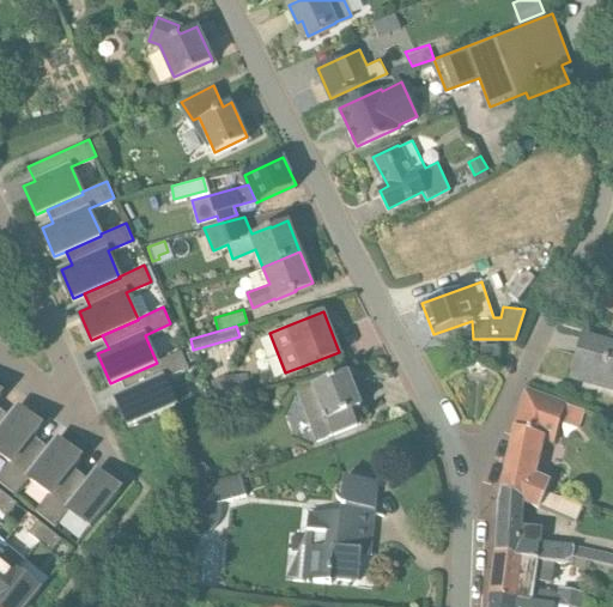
[(572,372),(612,383),(612,340),(583,333),(572,372)]
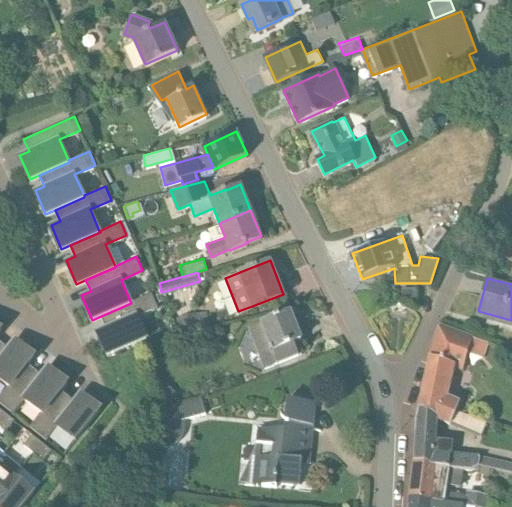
[(416,287),(402,287),(402,297),(416,297),(416,287)]
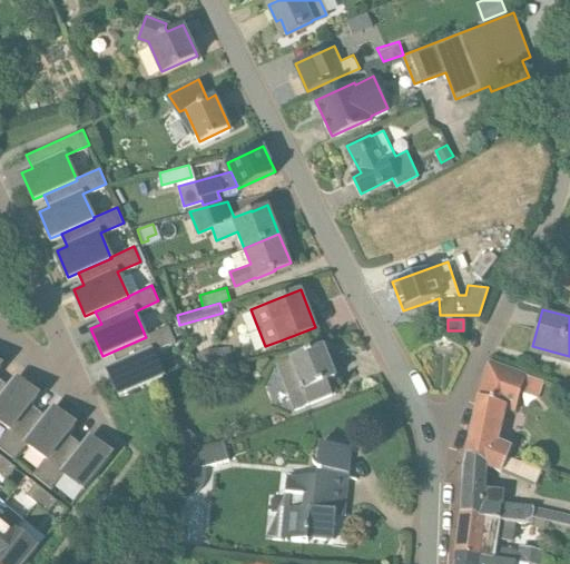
[(177,322),(169,325),(174,335),(182,332),(177,322)]
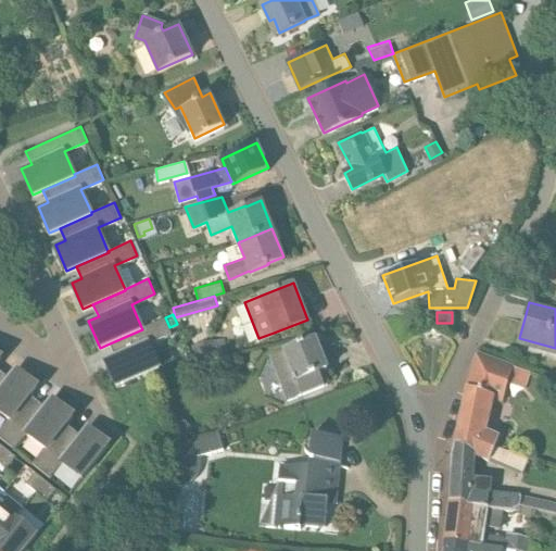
[(164,317),(141,327),(142,329),(110,343),(115,354),(105,360),(116,386),(159,367),(148,342),(171,333),(164,317)]
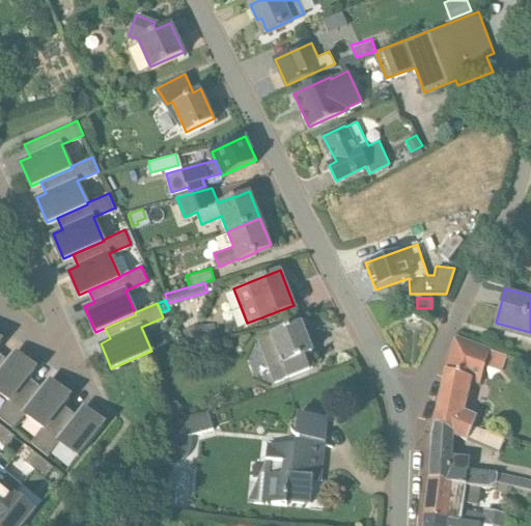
[(207,337),(203,322),(185,327),(189,342),(207,337)]
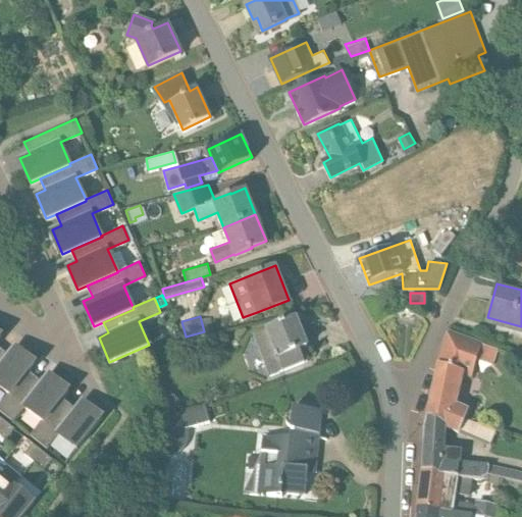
[(306,344),(296,317),(284,321),(283,320),(254,331),(270,372),(308,358),(303,346),(306,344)]
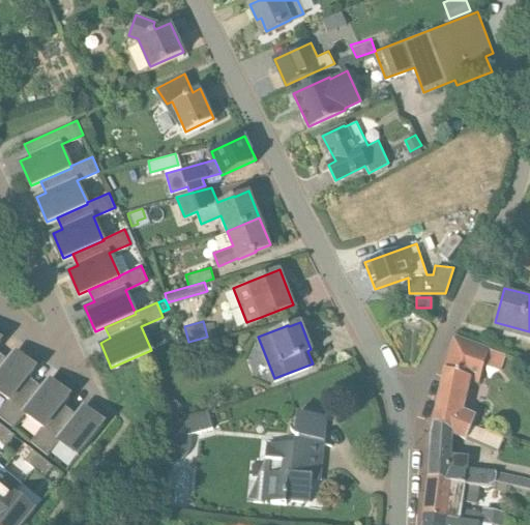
[(490,347),(455,336),(445,369),(469,377),(479,380),(490,347)]
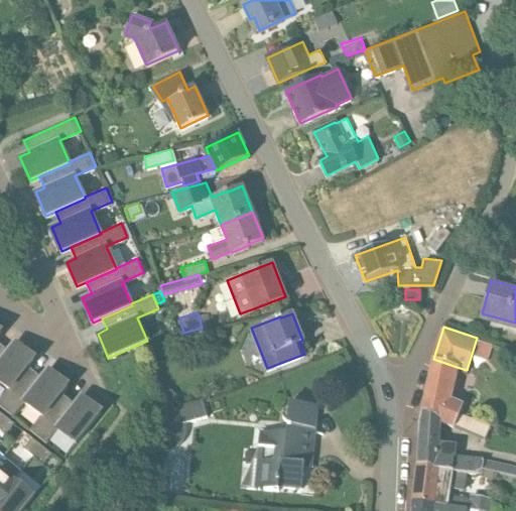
[(0,380),(8,387),(9,388),(28,365),(34,357),(15,342),(8,351),(5,348),(5,347),(0,342),(0,380)]
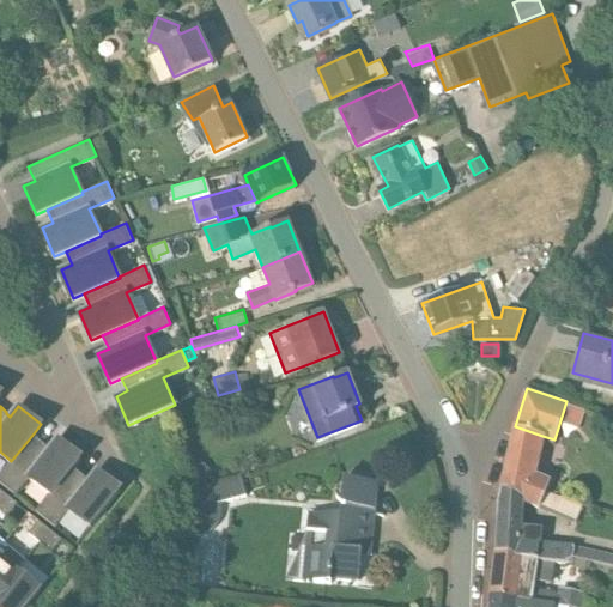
[(525,497),(539,504),(550,479),(534,474),(542,436),(515,426),(502,487),(525,497)]
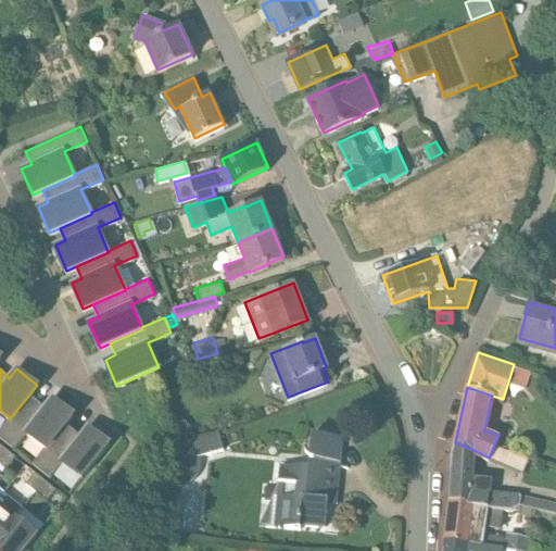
[(9,417),(0,427),(0,436),(14,447),(26,431),(36,439),(45,446),(46,447),(65,422),(66,422),(73,414),(62,405),(52,397),(45,407),(41,404),(42,402),(30,393),(10,418),(9,417)]
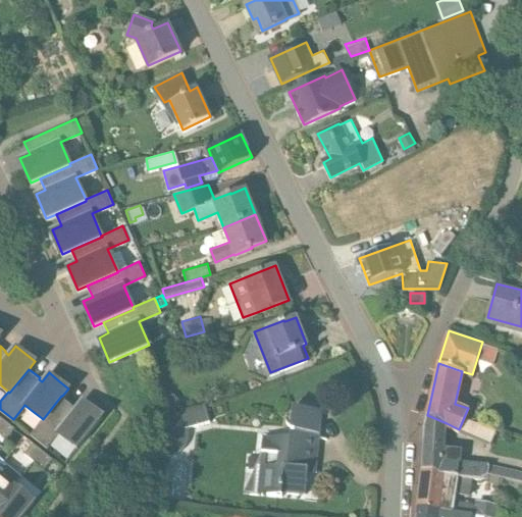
[(168,389),(160,398),(171,407),(179,398),(168,389)]
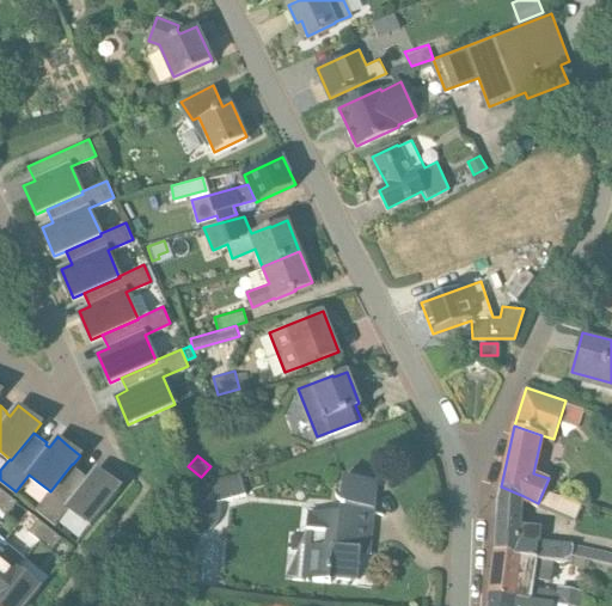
[(86,475),(73,464),(72,464),(50,491),(49,490),(35,508),(55,524),(68,506),(90,524),(120,487),(97,469),(89,479),(85,476),(86,475)]
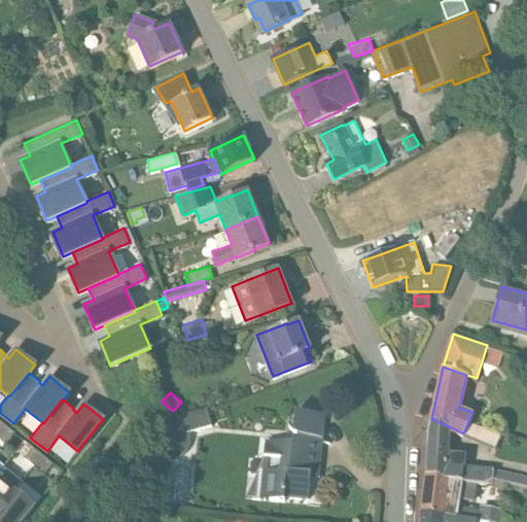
[(309,496),(309,462),(317,462),(319,460),(324,415),(316,405),(310,410),(295,409),(295,412),(291,414),(289,418),(288,422),(290,425),(293,428),(293,431),(297,432),(296,442),(266,439),(264,463),(267,468),(265,497),(285,499),(285,496),(309,496)]
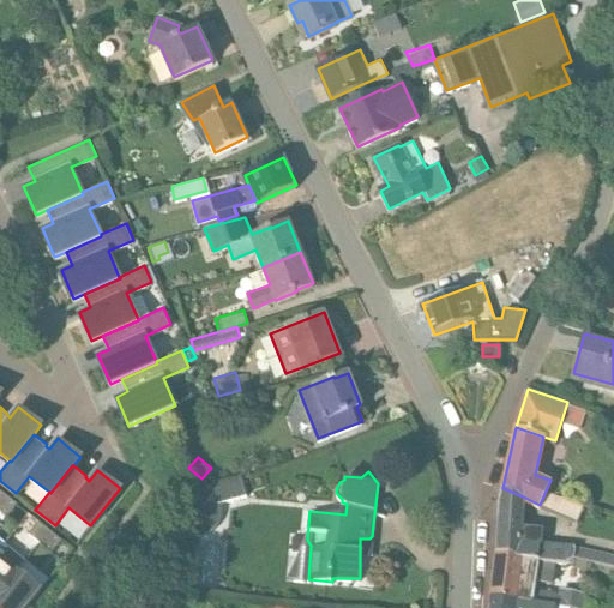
[(218,501),(246,493),(240,474),(194,487),(191,533),(194,533),(198,533),(200,533),(203,531),(206,530),(209,529),(211,527),(212,525),(214,524),(215,522),(217,519),(217,517),(218,513),(220,510),(220,507),(220,504),(218,501)]
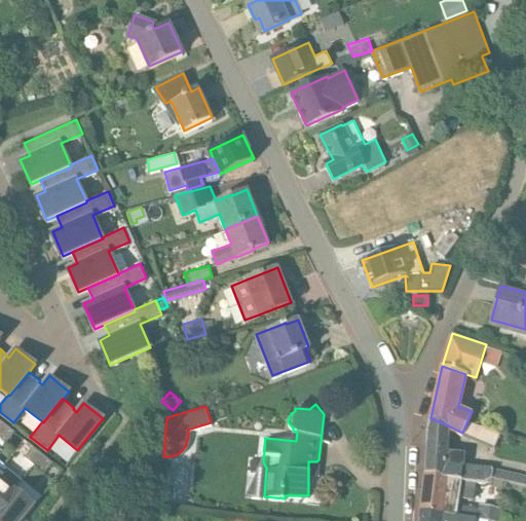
[(505,480),(508,480),(510,481),(513,471),(492,467),(492,468),(463,464),(464,451),(448,449),(450,426),(430,418),(427,433),(425,473),(460,478),(461,478),(466,478),(476,480),(483,481),(487,478),(490,477),(503,480),(503,479),(505,480)]
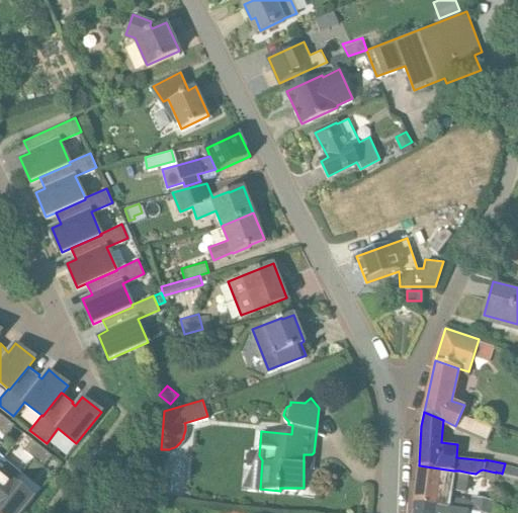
[(0,421),(0,428),(6,434),(14,424),(5,416),(0,421)]
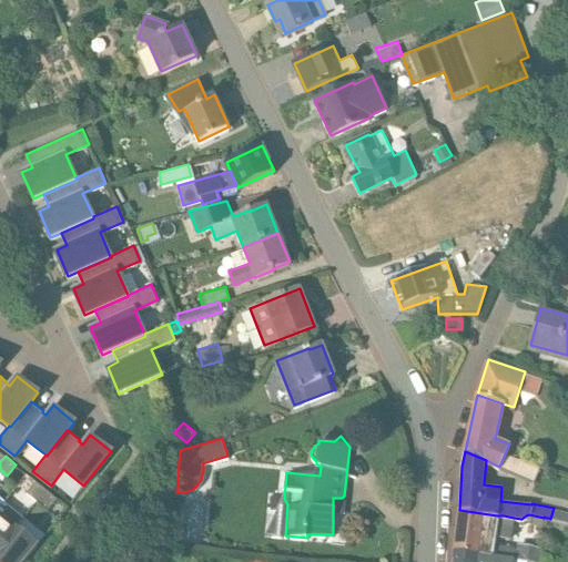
[(36,480),(27,491),(37,500),(46,489),(36,480)]
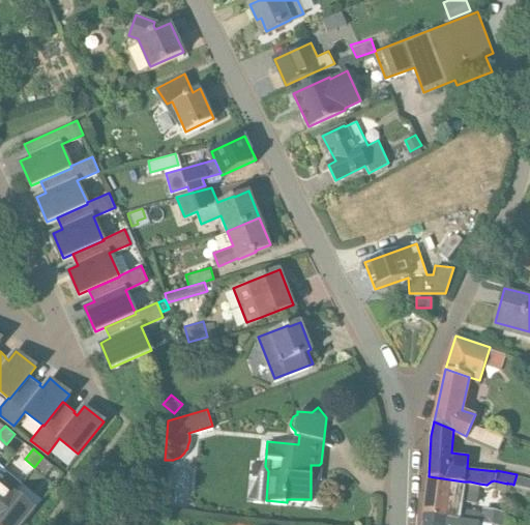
[(45,475),(53,464),(42,457),(34,467),(45,475)]
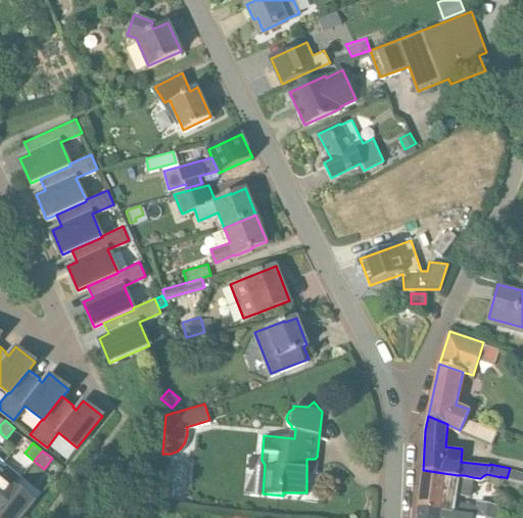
[(0,464),(0,501),(14,484),(20,476),(20,475),(3,462),(0,464)]
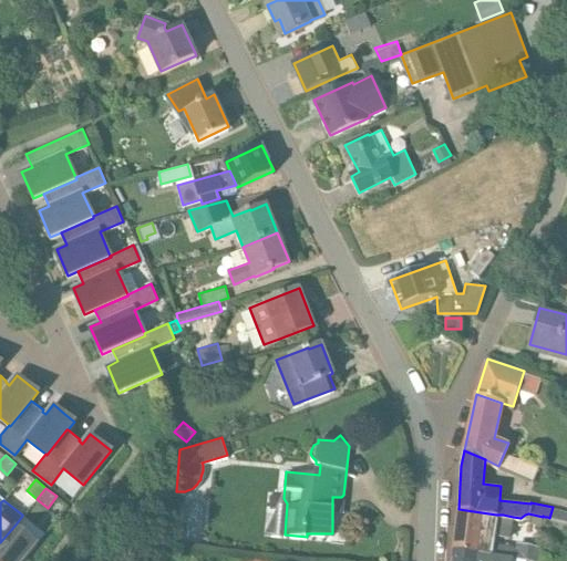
[(454,548),(492,553),(513,557),(515,557),(524,558),(538,560),(542,544),(516,541),(516,544),(494,541),(494,534),(497,515),(496,515),(459,509),(454,548)]
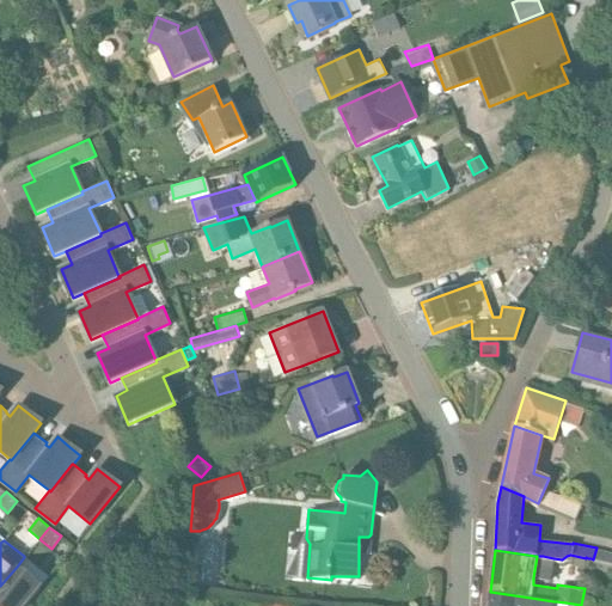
[(588,558),(586,557),(586,558),(570,555),(567,556),(570,562),(585,565),(591,558),(588,558)]
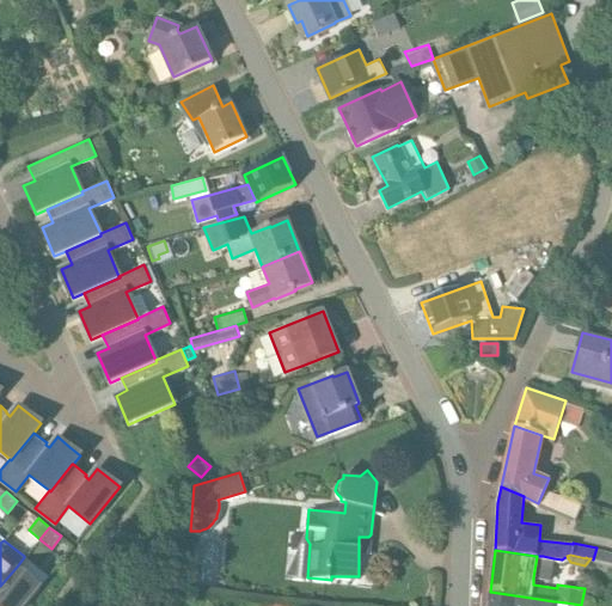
[(550,580),(554,558),(543,556),(537,556),(533,577),(550,580)]
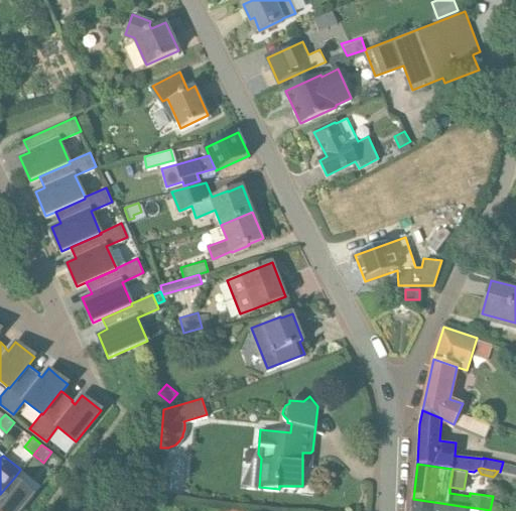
[(19,510),(33,494),(14,478),(0,494),(0,510),(19,510)]
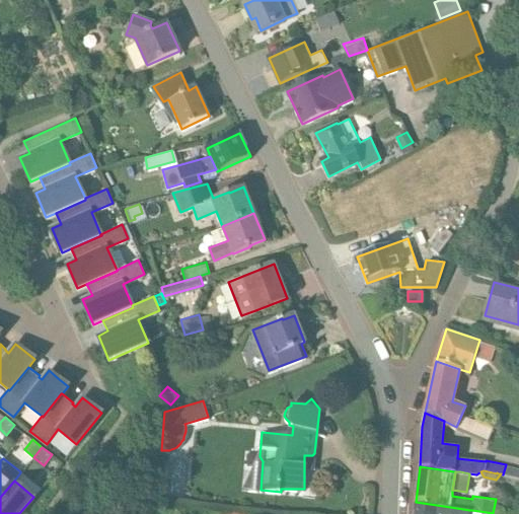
[(468,513),(469,510),(450,507),(416,502),(415,513),(468,513)]
